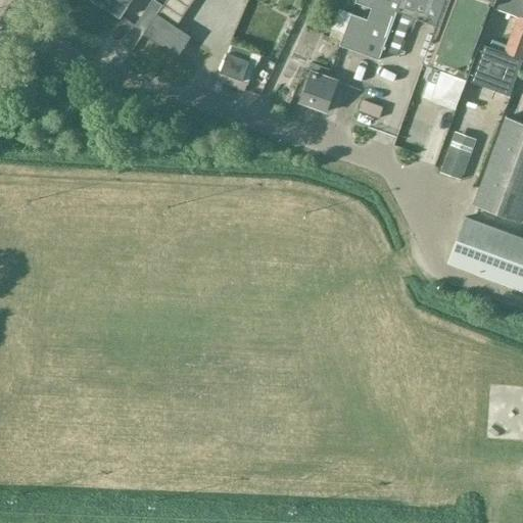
[(92,0),(121,18),(133,0),(92,0)]
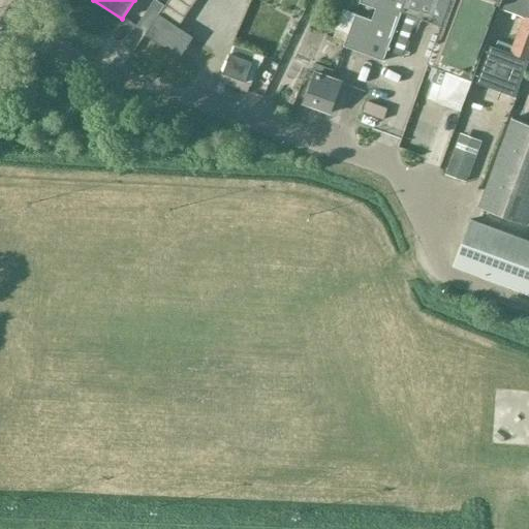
[(178,0),(169,0),(166,6),(186,19),(192,9),(178,0)]
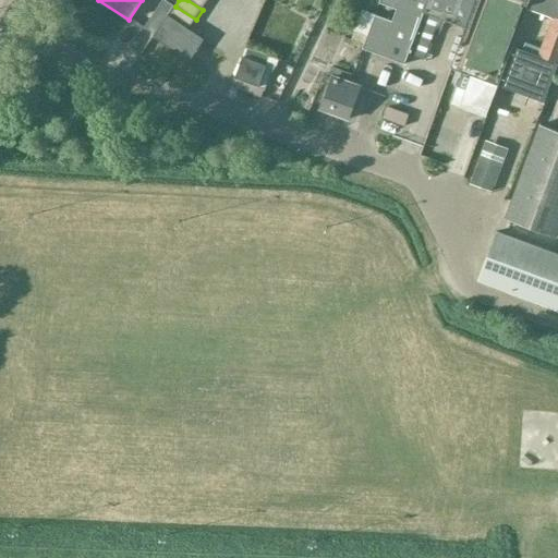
[(187,0),(203,10),(208,0),(187,0)]
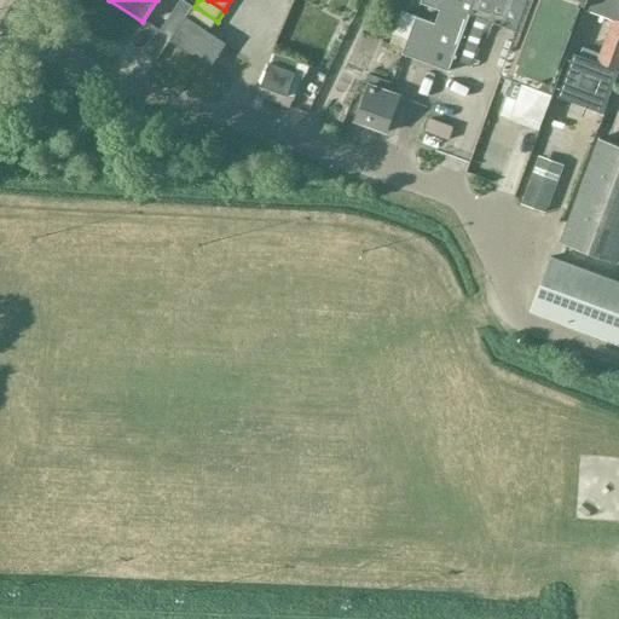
[(474,0),(422,0),(422,4),(440,11),(435,24),(417,17),(404,50),(403,55),(450,71),(453,61),(469,13),(474,0)]
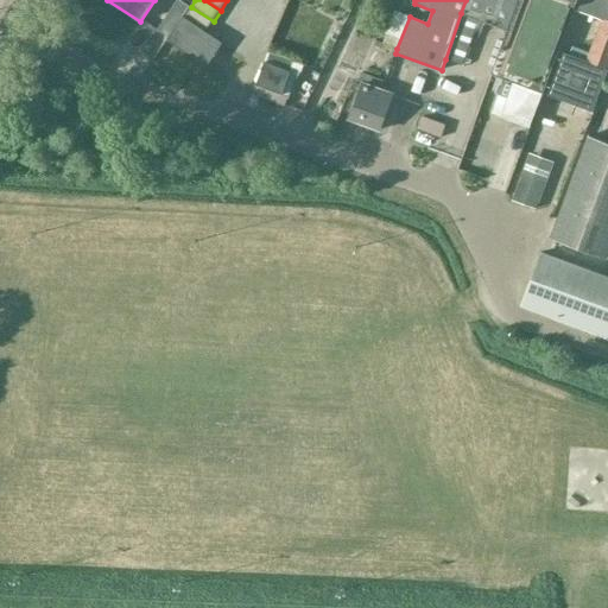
[(518,0),(466,0),(461,13),(445,59),(461,64),(477,20),(507,31),(518,0)]
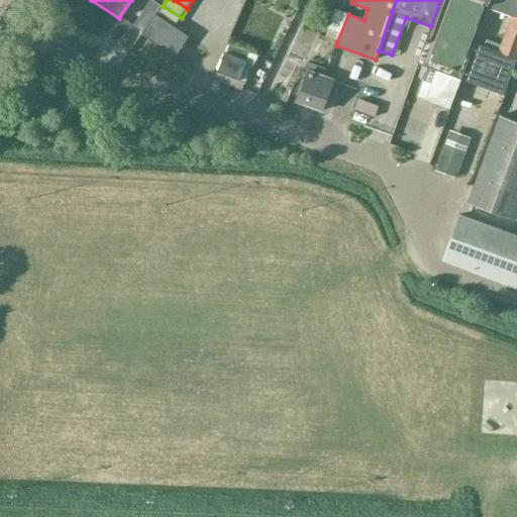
[(440,0),(431,26),(417,64),(428,68),(417,97),(449,109),(460,81),(487,9),(488,9),(490,0),(440,0)]
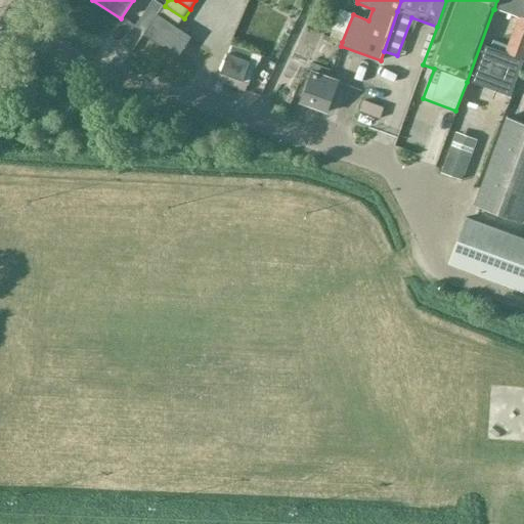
[(523,0),(496,0),(494,9),(518,17),(505,53),(484,46),(471,83),(510,98),(523,59),(523,0)]
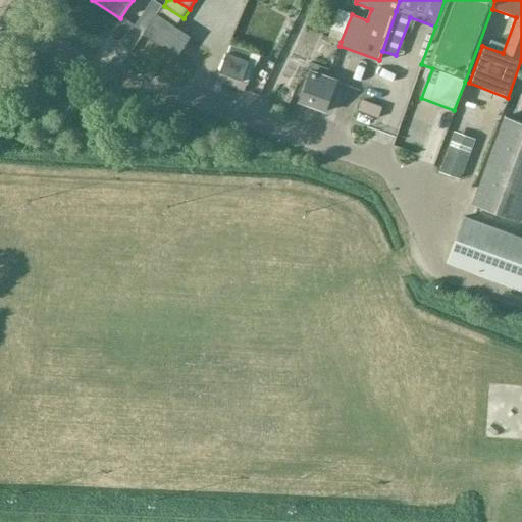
[(176,29),(184,18),(164,6),(158,15),(176,29)]
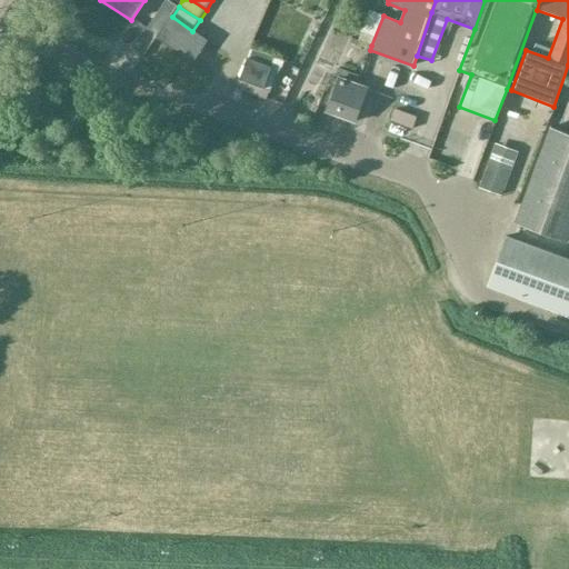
[(192,31),(172,17),(171,17),(156,39),(193,63),(209,41),(192,31)]
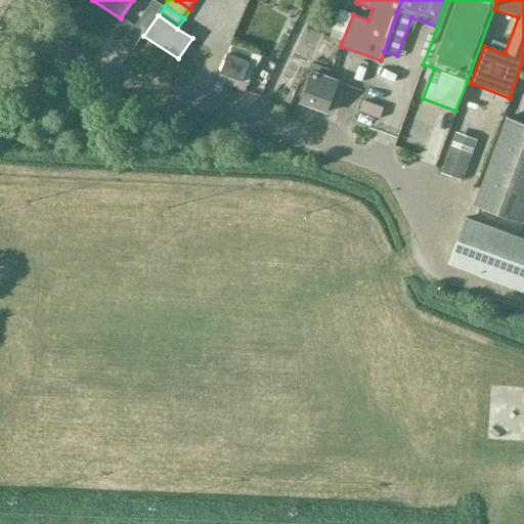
[(491,15),(489,27),(506,30),(508,18),(491,15)]
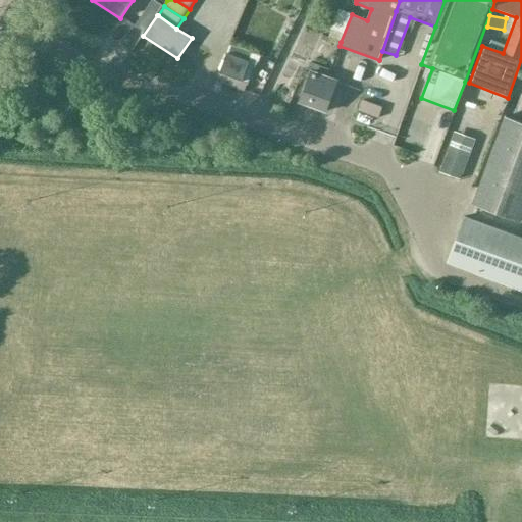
[(221,72),(243,81),(248,83),(252,72),(254,69),(256,66),(257,65),(260,56),(230,46),(221,72)]
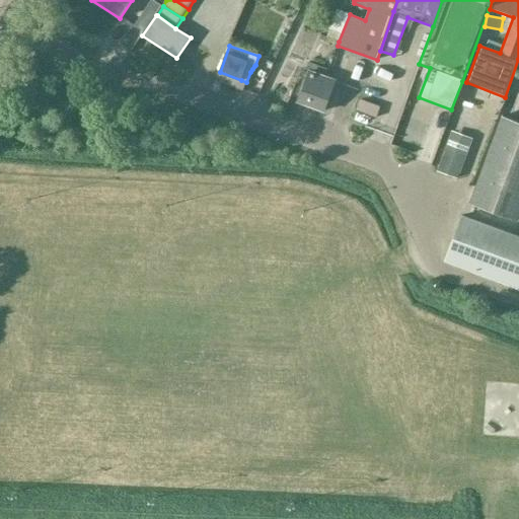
[(324,77),(305,70),(305,71),(304,70),(302,70),(302,71),(301,71),(300,72),(300,73),(300,74),(300,75),(300,76),(301,77),(305,79),(297,101),(323,110),(331,88),(335,81),(324,77)]
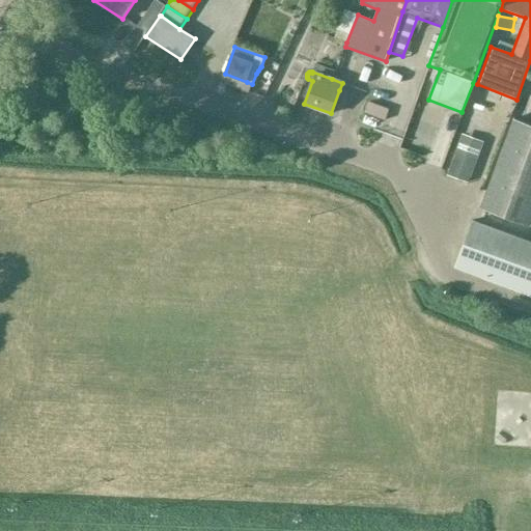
[(530,124),(514,119),(481,208),(529,226),(530,220),(530,124)]
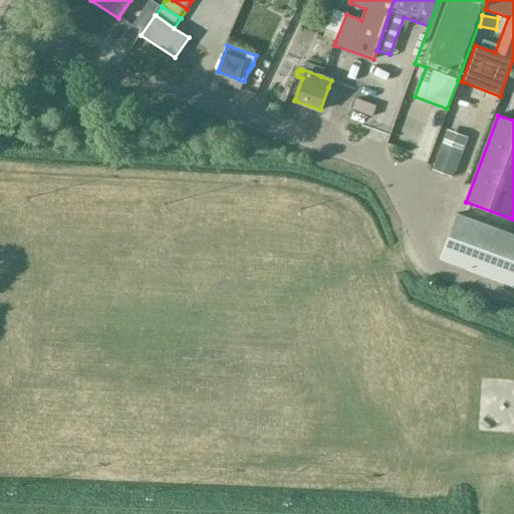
[(434,138),(429,161),(448,165),(453,142),(434,138)]
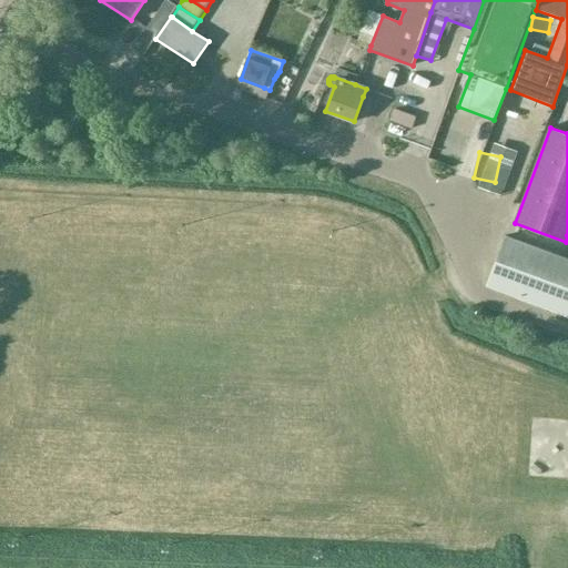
[(567,261),(534,249),(504,237),(486,286),(567,317),(567,261)]
